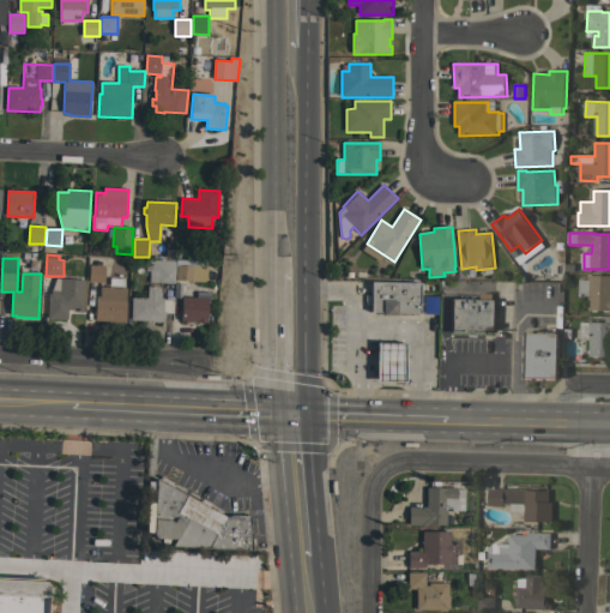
[(151,282),(151,271),(146,271),(148,260),(177,262),(176,284),(151,282)]
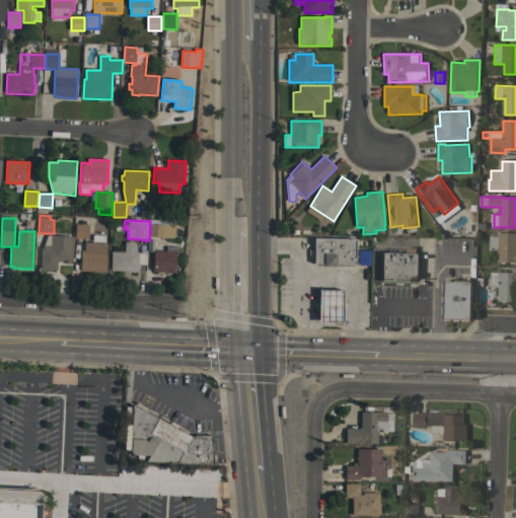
[(150,237),(151,220),(167,220),(167,225),(176,226),(176,238),(150,237)]
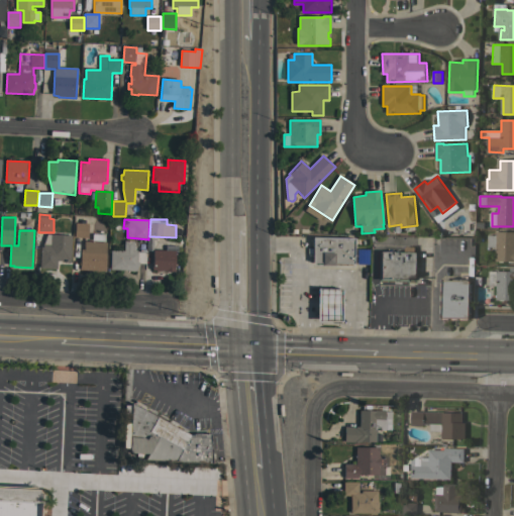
[(90,224),(89,238),(76,238),(77,223),(90,224)]
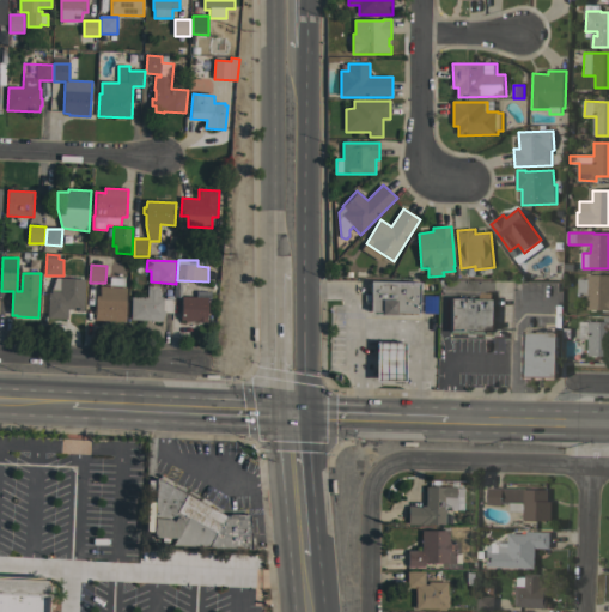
[(608,311),(590,310),(590,294),(580,294),(580,279),(590,280),(590,274),(608,274),(608,311)]
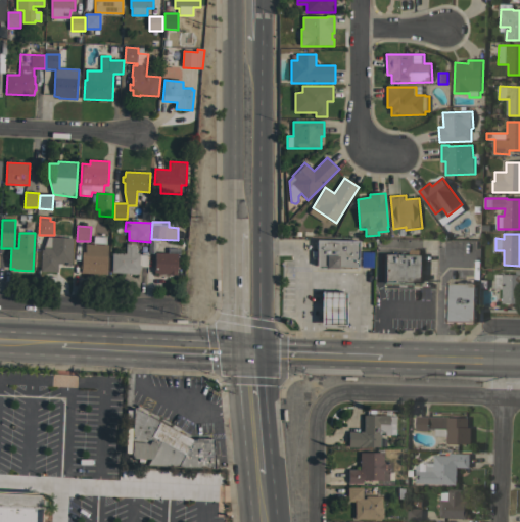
[(74,239),(72,265),(58,265),(58,273),(41,272),(42,250),(44,250),(49,237),(74,239)]
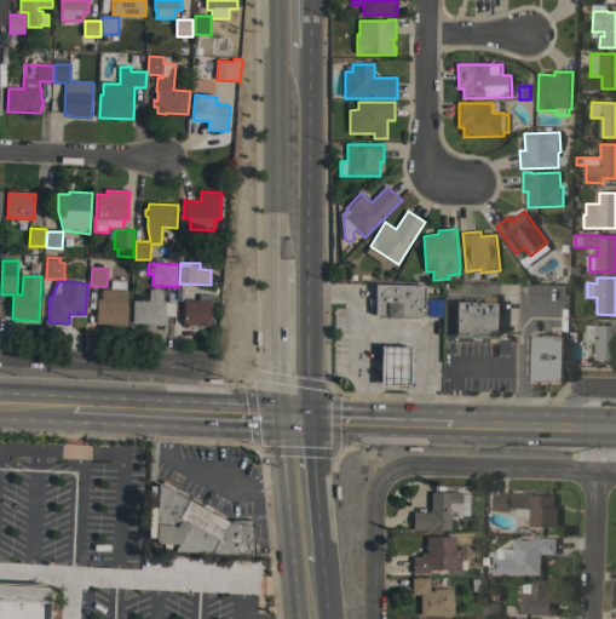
[(127,326),(97,325),(98,299),(102,299),(103,290),(113,290),(113,281),(127,281),(127,291),(130,291),(127,326)]
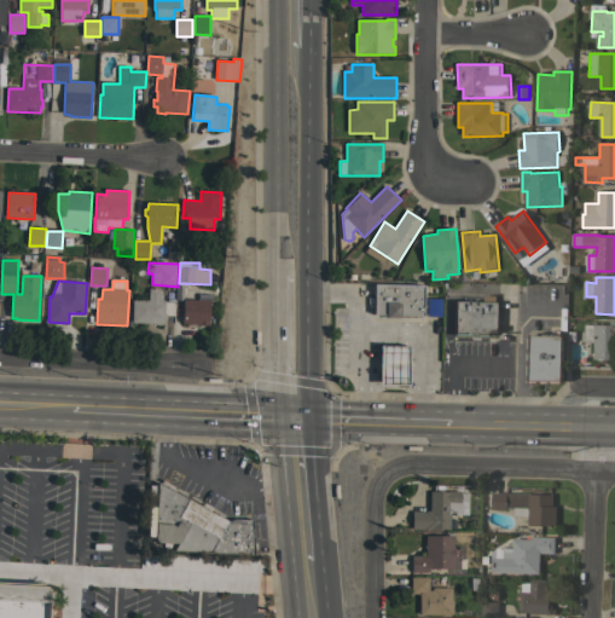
[(372,286),(423,287),(422,319),(398,318),(398,322),(382,322),(382,317),(372,317),(372,286)]
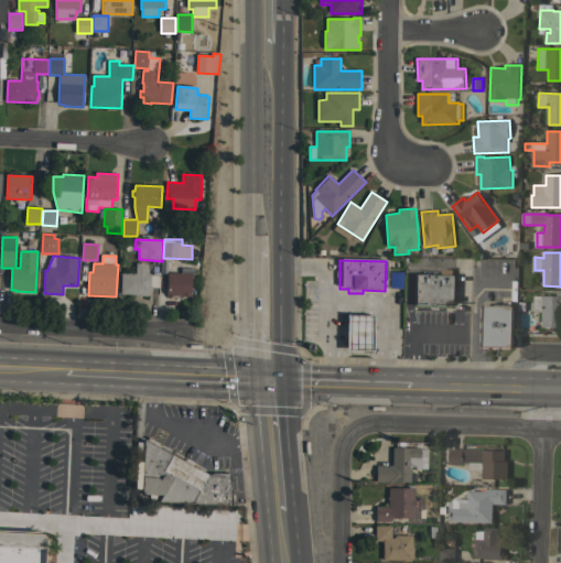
[(121,294),(122,273),(137,273),(137,263),(148,263),(147,269),(149,269),(149,273),(151,273),(151,275),(161,275),(160,288),(153,288),(153,291),(151,291),(151,293),(149,296),(121,294)]
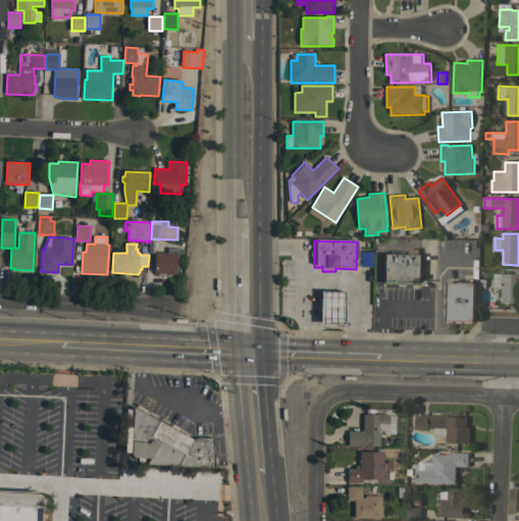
[(177,254),(176,274),(155,273),(156,253),(177,254)]
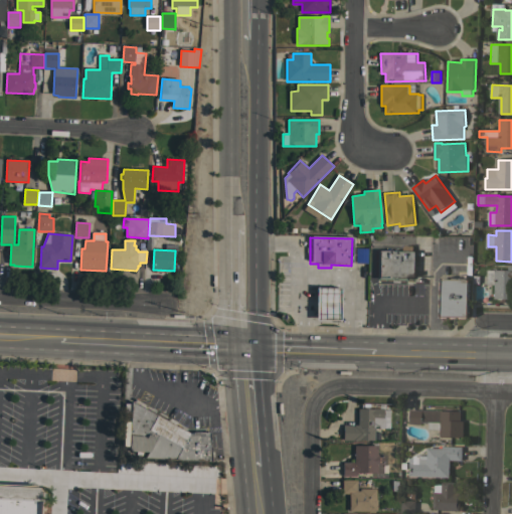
[(355,264),(355,249),(367,249),(367,265),(355,264)]
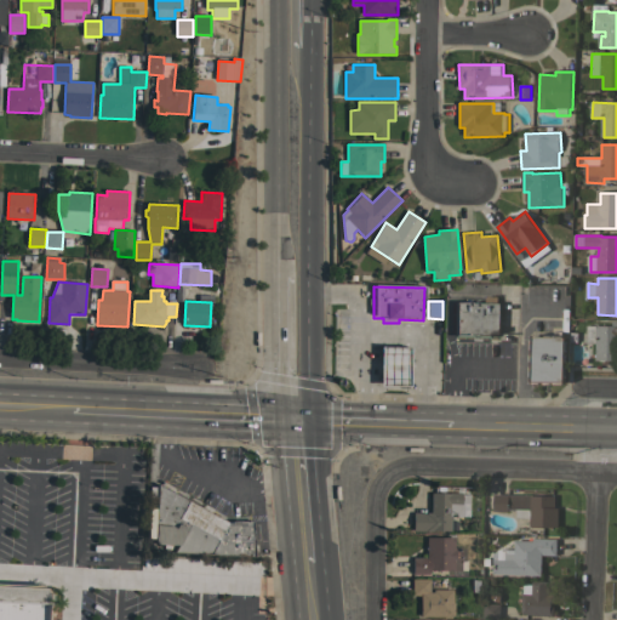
[(503,305),(503,335),(496,335),(496,339),(455,337),(456,303),(503,305)]
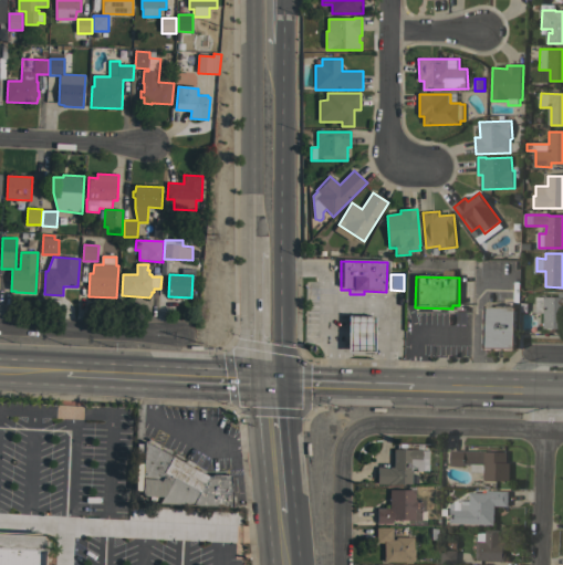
[(512,309),(512,303),(515,303),(517,282),(522,282),(521,309),(518,309),(517,349),(486,348),(487,307),(512,309)]
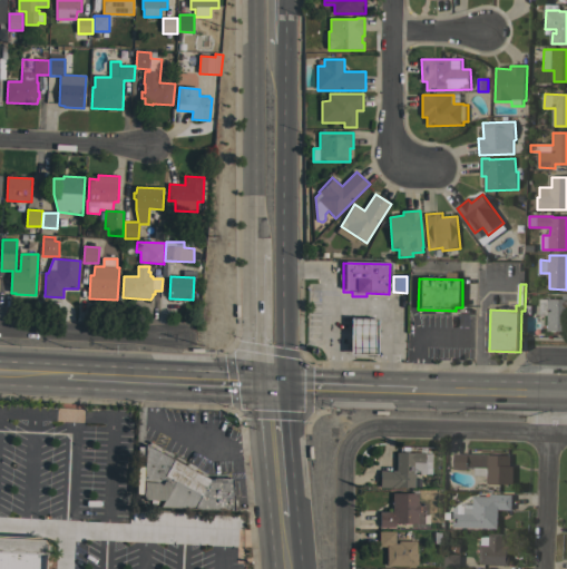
[(566,332),(549,332),(549,316),(540,316),(541,300),(565,300),(565,295),(566,295),(566,332)]
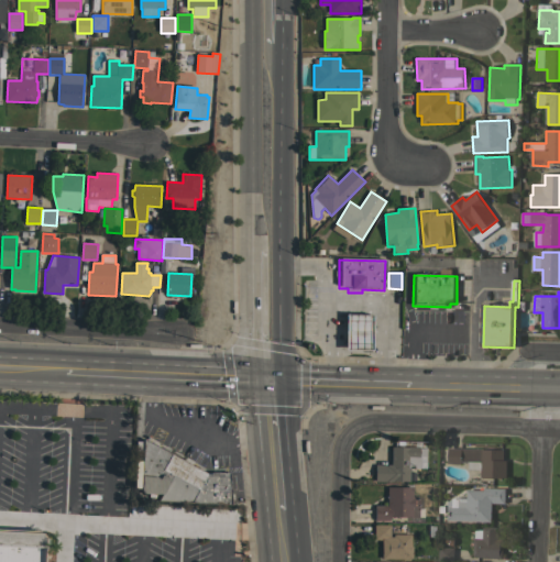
[(343,353),(343,317),(371,317),(370,353),(343,353)]
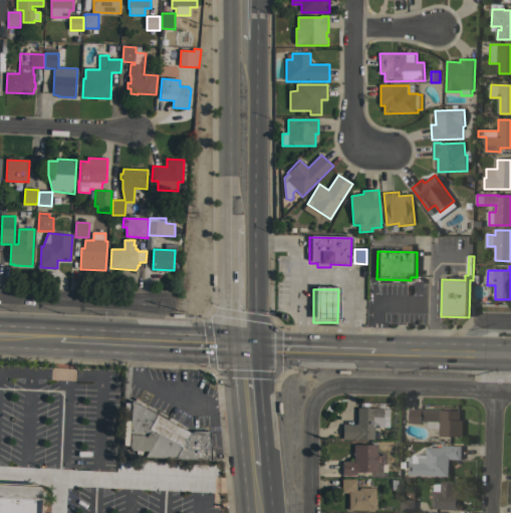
[(210,431),(212,461),(136,458),(136,454),(139,454),(139,453),(142,453),(142,452),(136,452),(136,451),(132,451),(130,448),(132,401),(190,433),(210,431)]
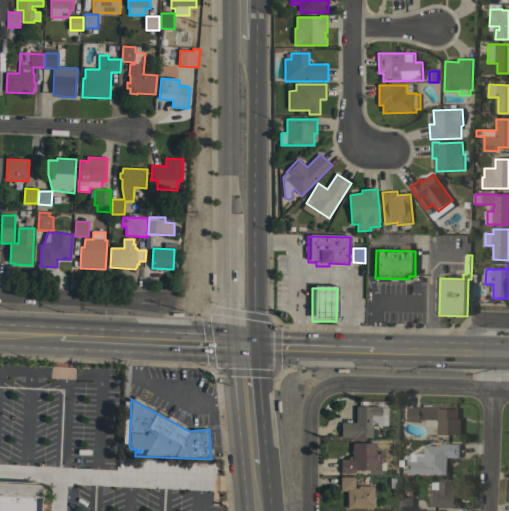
[(342,423),(356,423),(356,421),(354,421),(354,417),(357,417),(357,407),(372,407),(382,407),(382,409),(387,409),(387,426),(373,426),(373,438),(342,438),(342,423)]
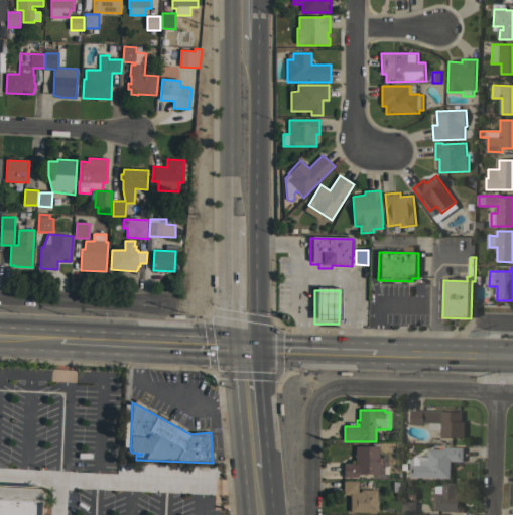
[(443,411),(463,412),(463,422),(467,422),(466,438),(442,438),(442,431),(430,431),(431,423),(424,423),(424,425),(412,425),(412,410),(443,411)]
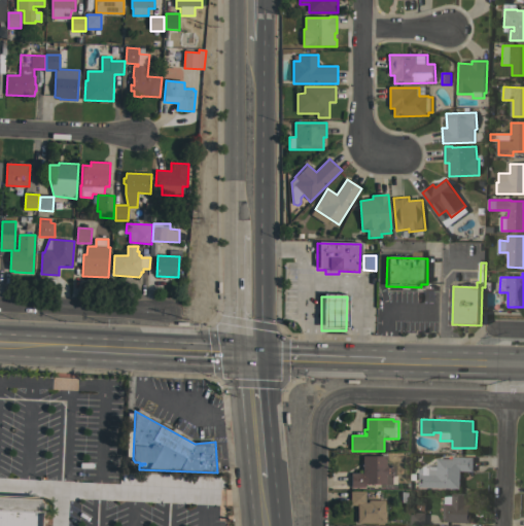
[(387,456),(387,465),(393,465),(396,465),(396,477),(398,477),(398,484),(365,484),(365,488),(352,488),(352,474),(363,474),(363,456),(387,456)]
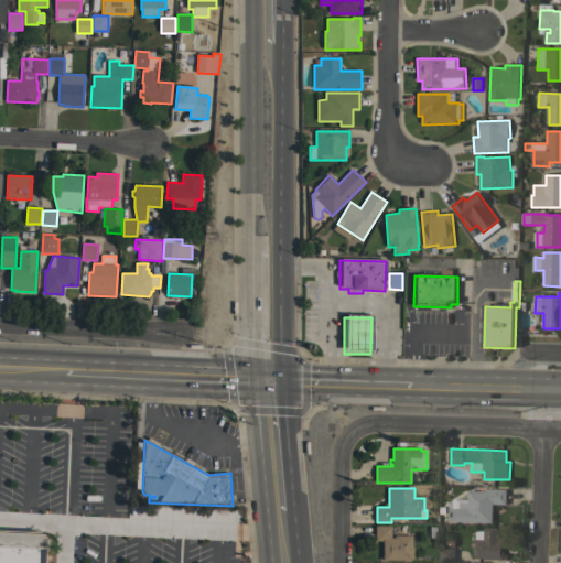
[(451,508),(457,508),(457,499),(470,499),(470,491),(486,491),(486,489),(508,490),(508,505),(495,505),(494,523),(450,521),(451,508)]
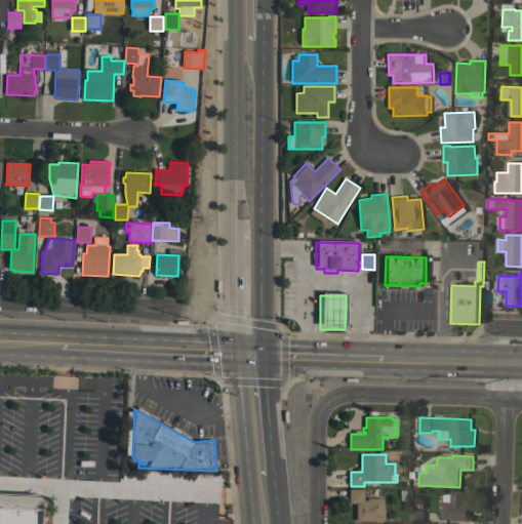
[(357,504),(350,504),(350,490),(365,490),(365,500),(367,500),(367,498),(385,498),(385,511),(386,511),(386,520),(384,520),(384,521),(357,521),(357,504)]
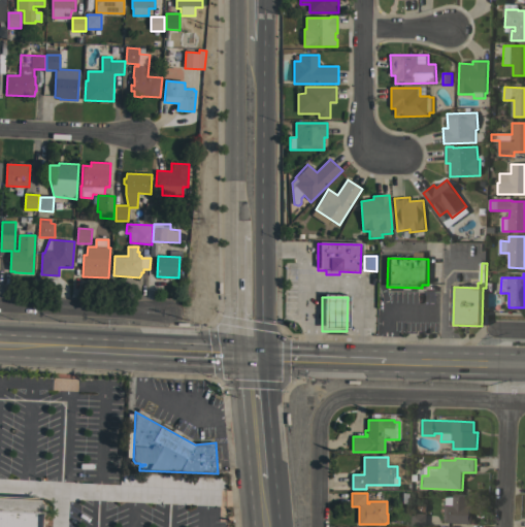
[(446,523),(447,505),(448,497),(455,497),(455,494),(468,495),(468,505),(473,506),(472,524),(446,523)]
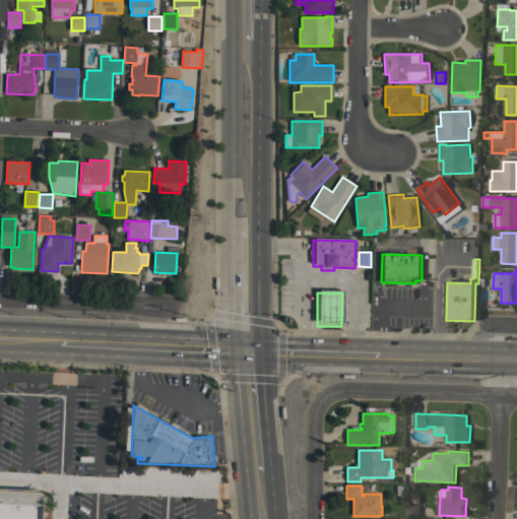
[(0,518),(0,489),(41,491),(41,494),(43,494),(41,518),(0,518)]
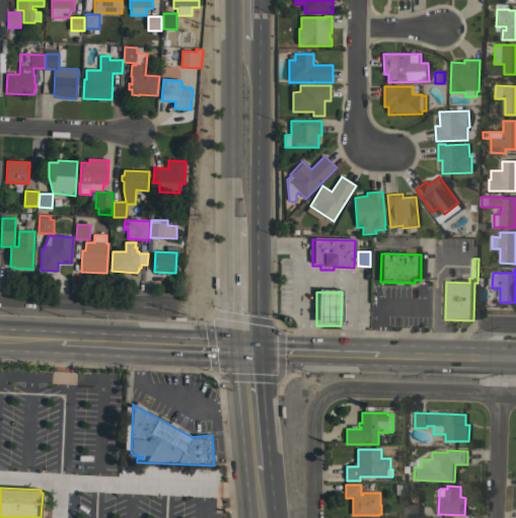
[(406,517),(407,505),(421,505),(420,517),(406,517)]
